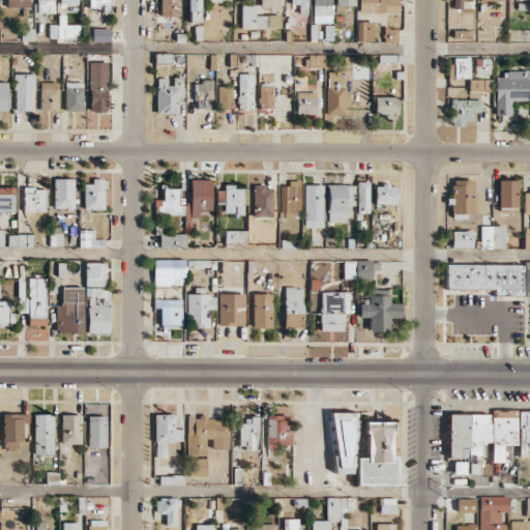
[(54,13),(53,0),(35,0),(36,12),(54,13)]
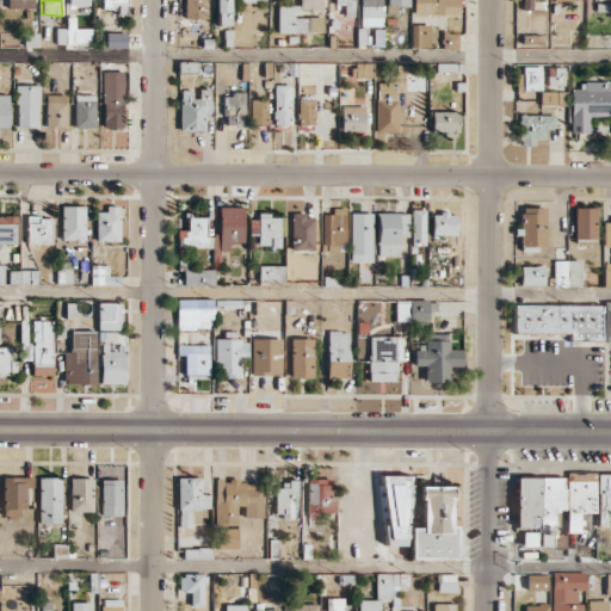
[(128,11),(127,0),(102,0),(103,11),(128,11)]
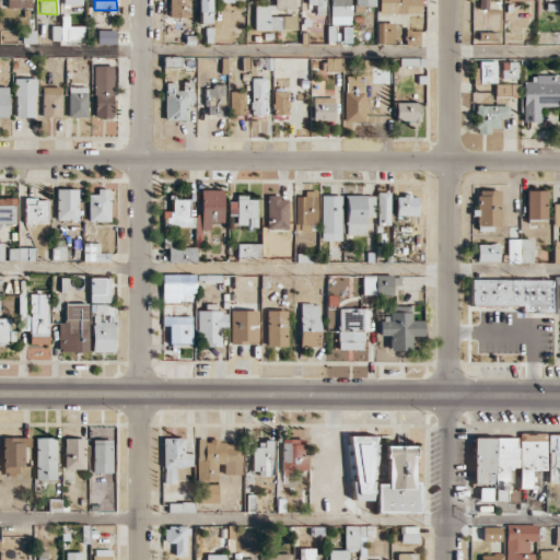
[(168,0),(170,18),(190,16),(189,0),(168,0)]
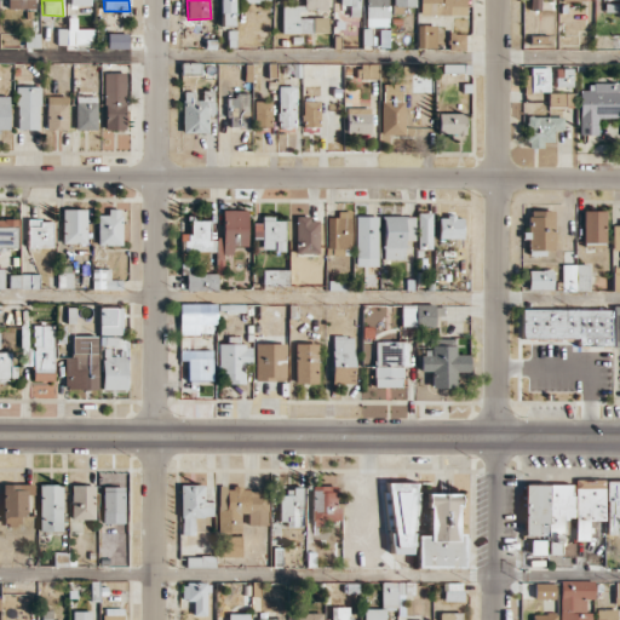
[(233,0),(219,0),(220,26),(234,26),(233,0)]
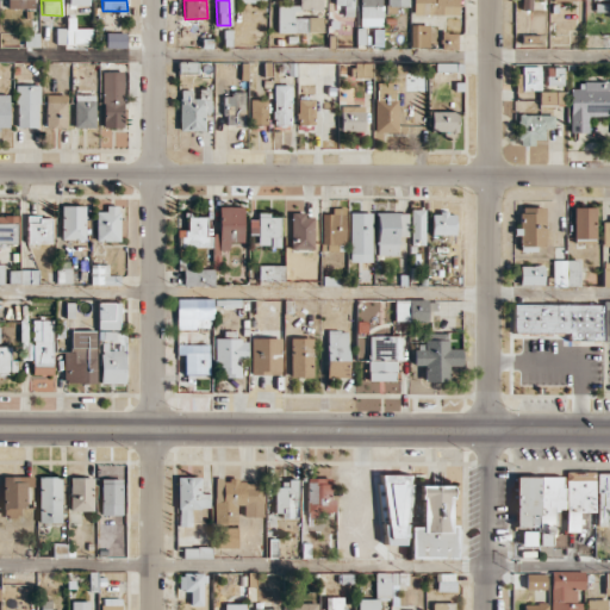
[(321,0),(298,0),(299,10),(322,10),(321,0)]
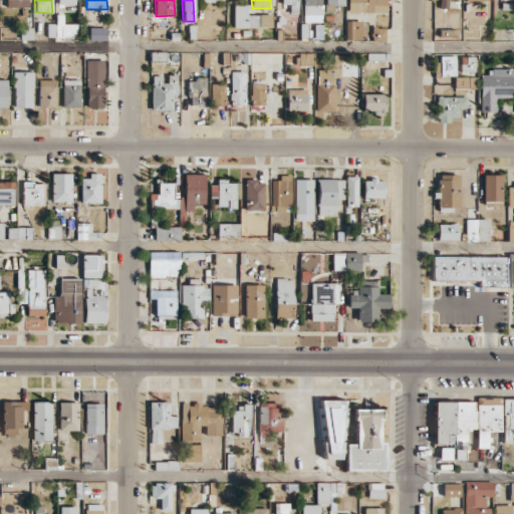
[(297,0),(281,0),(281,3),(290,4),(289,14),(297,14),(297,0)]
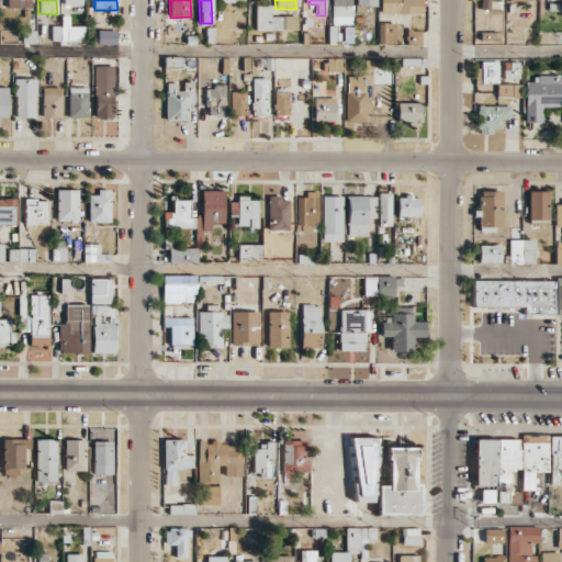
[(351,24),(351,0),(330,0),(330,24),(351,24)]
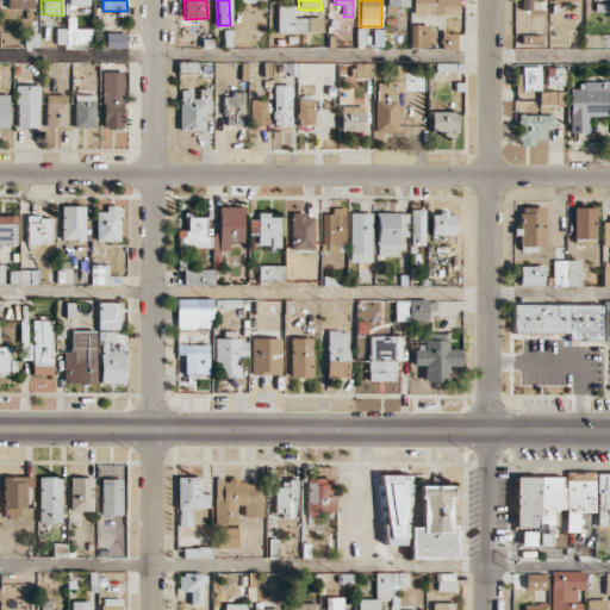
[(408,0),(386,0),(386,13),(396,13),(396,7),(408,7),(408,0)]
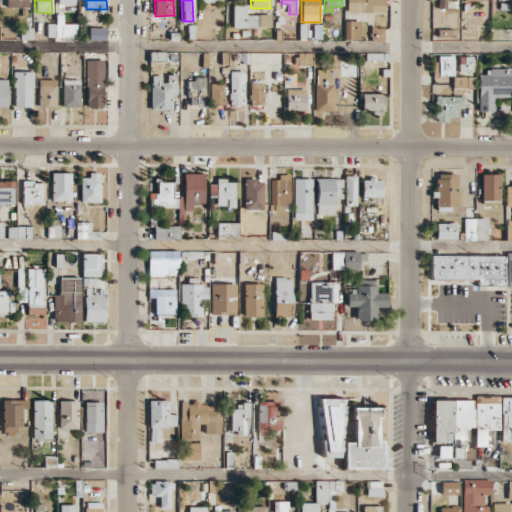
[(384,13),(383,0),(346,0),(346,12),(384,13)]
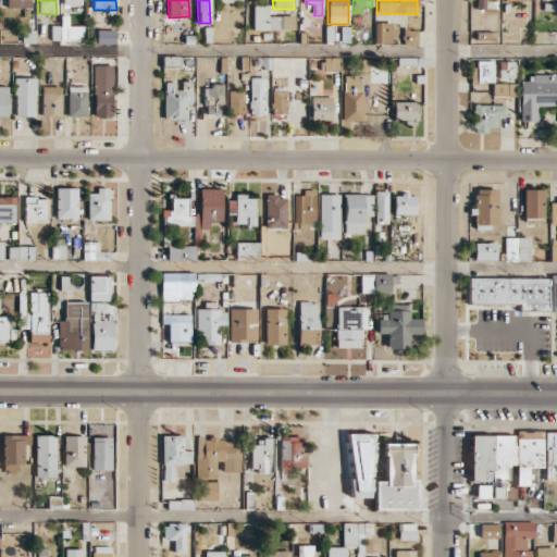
[(475,0),(477,9),(486,9),(485,0),(475,0)]
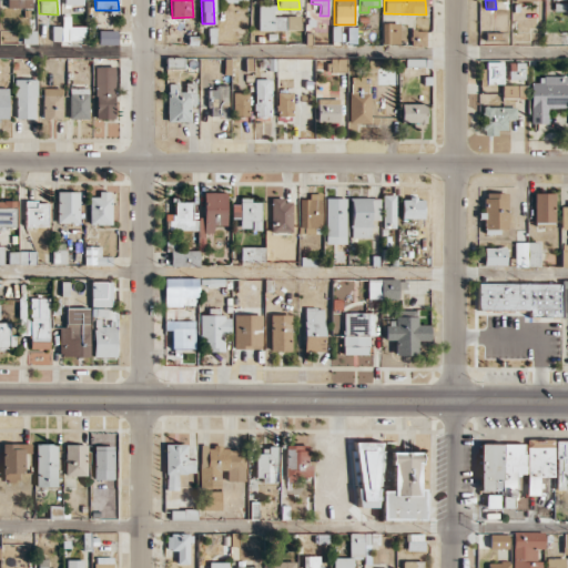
[(279,4),(259,4),(259,31),(286,30),(285,14),(279,14),(279,4)]
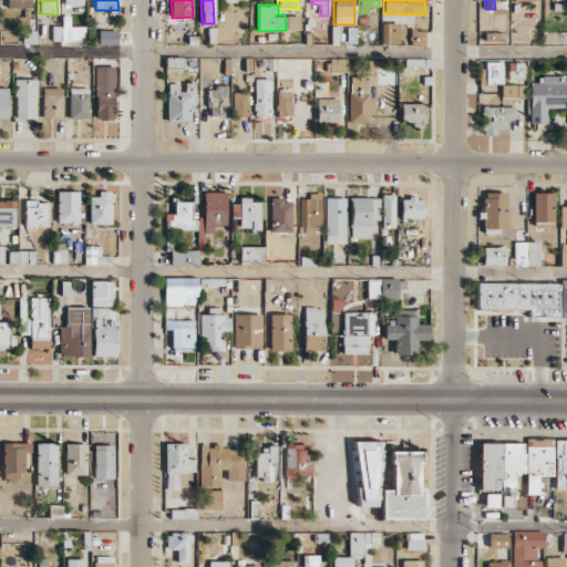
[(286,29),(299,30),(299,16),(287,16),(286,29)]
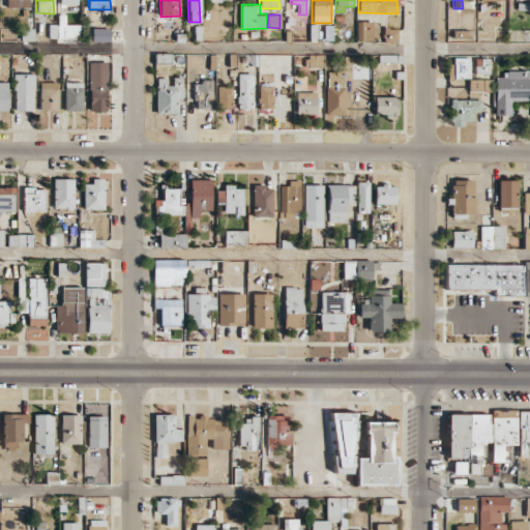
[(49,37),(80,38),(80,25),(65,24),(65,16),(58,16),(58,24),(49,24),(49,37)]
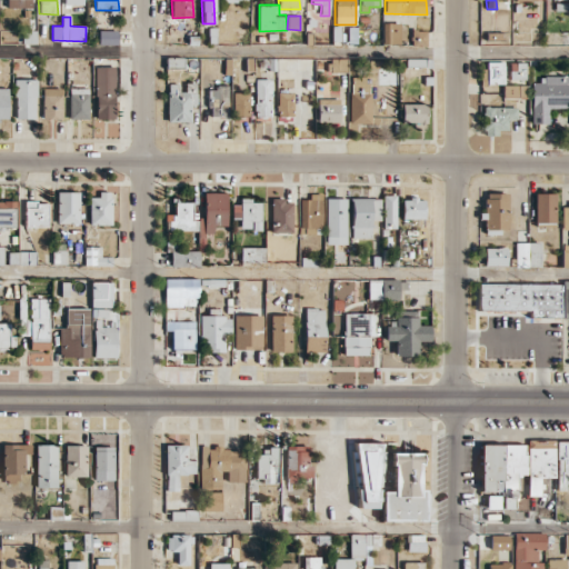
[(400,45),(400,22),(382,23),(382,45),(400,45)]
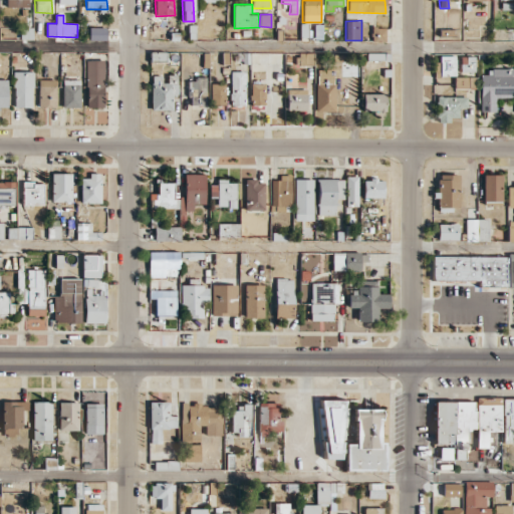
[(105,28),(88,27),(88,39),(105,40),(105,28)]
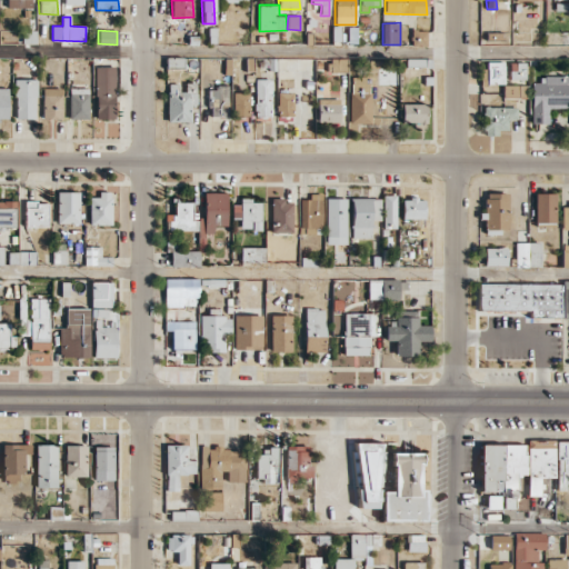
[(427,31),(411,30),(411,46),(426,46),(427,31)]
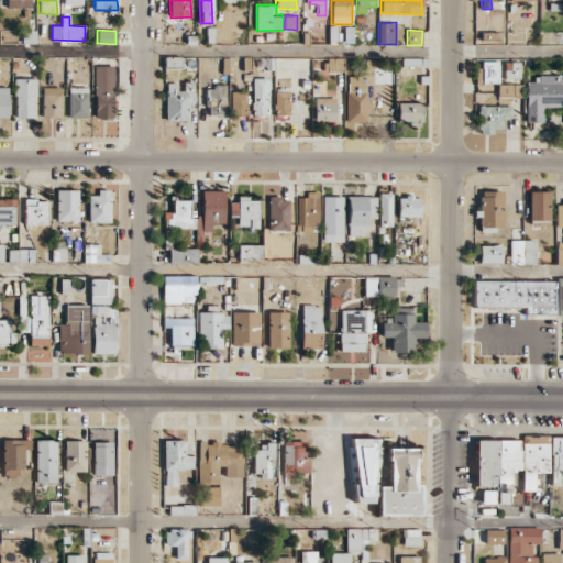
[(342,58),(328,57),(327,70),(342,72),(342,58)]
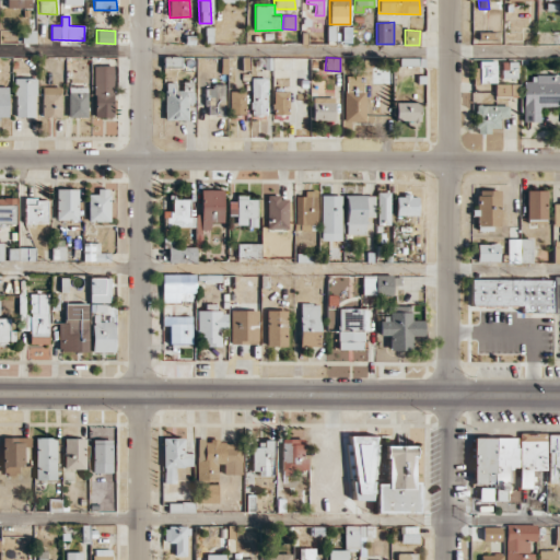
[(497,60),(479,60),(479,72),(475,72),(474,82),(496,83),(497,60)]
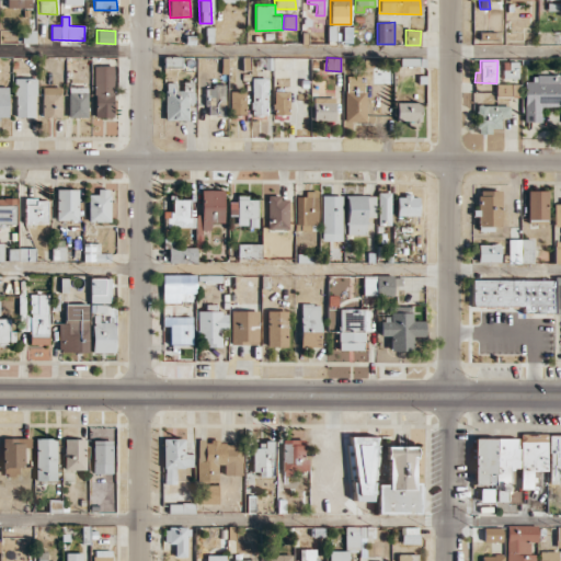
[(518,79),(518,61),(503,61),(503,78),(518,79)]
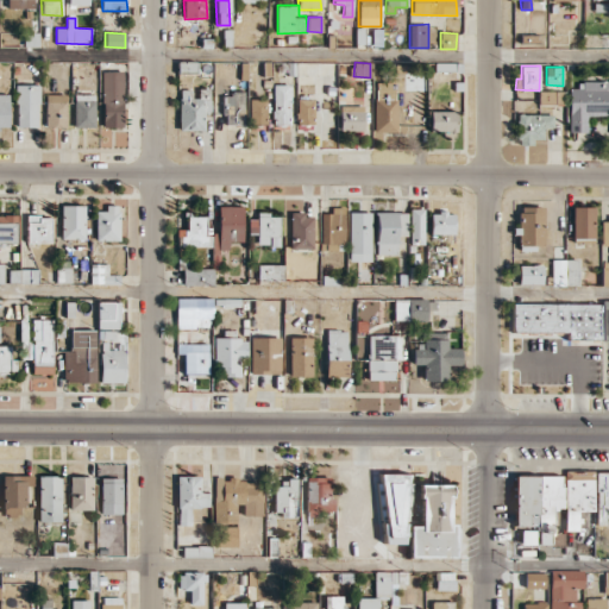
[(102,127),(124,127),(123,71),(101,71),(102,127)]
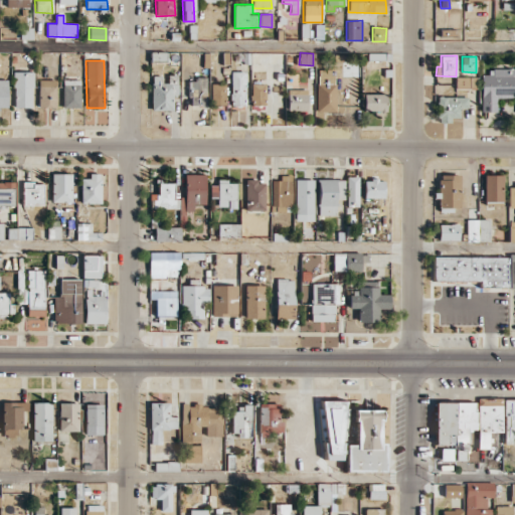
[(335,70),(317,69),(316,112),(334,112),(335,70)]
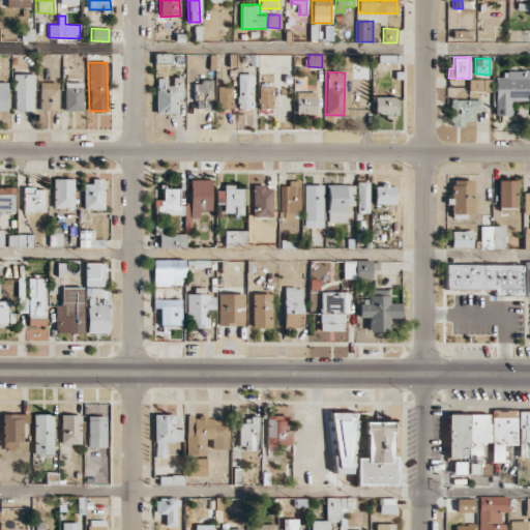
[(496,115),(511,115),(511,100),(529,100),(529,71),(495,72),(496,115)]
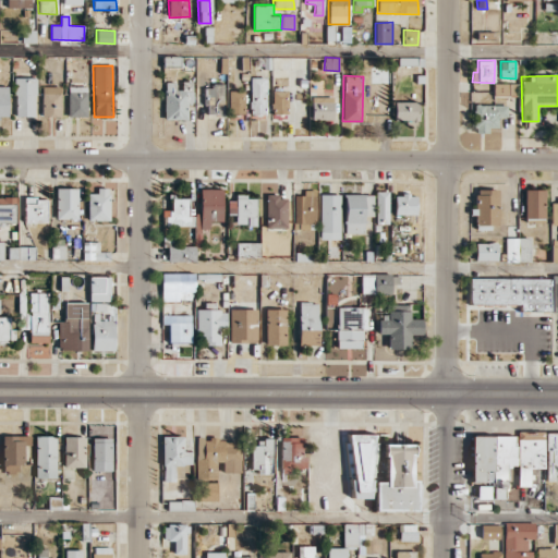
[(36,117),(37,77),(15,77),(14,117),(36,117)]
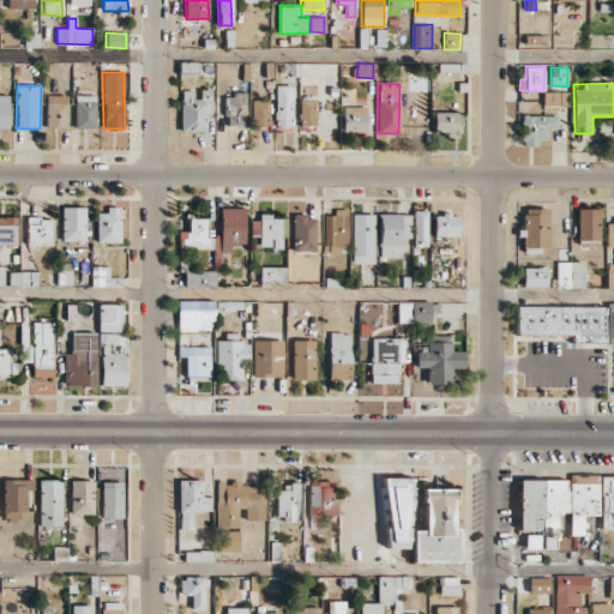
[(294,85),(276,85),(275,125),(293,125),(294,85)]
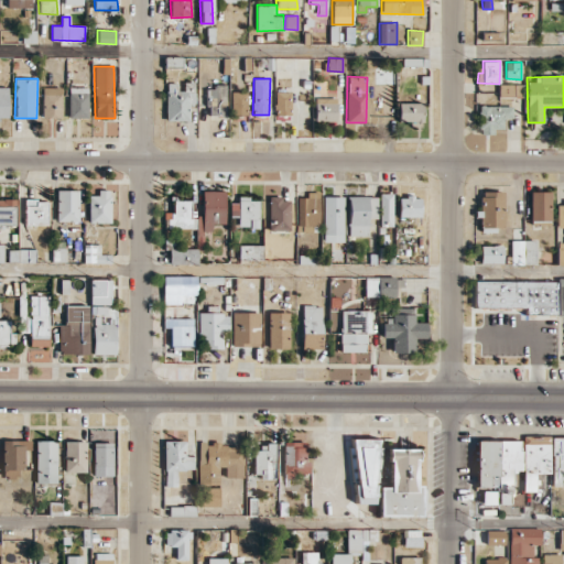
[(166,121),(190,120),(190,104),(194,104),(194,82),(181,82),(181,83),(166,84),(166,121)]
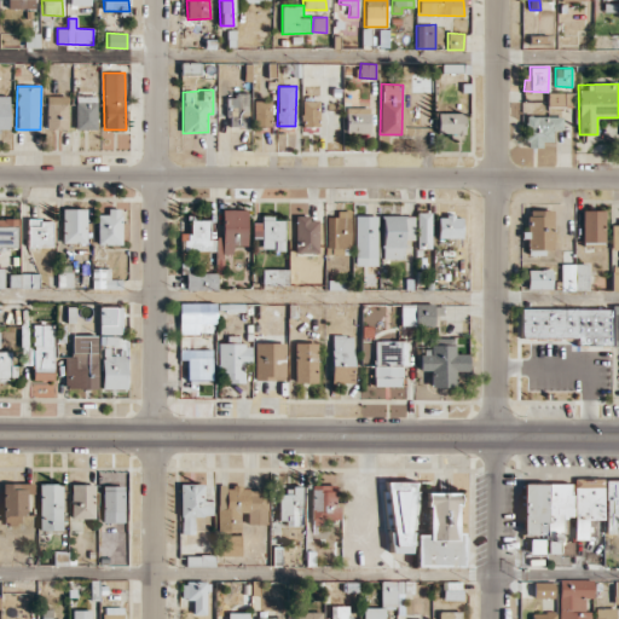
[(0,128),(9,129),(10,96),(0,94),(0,128)]
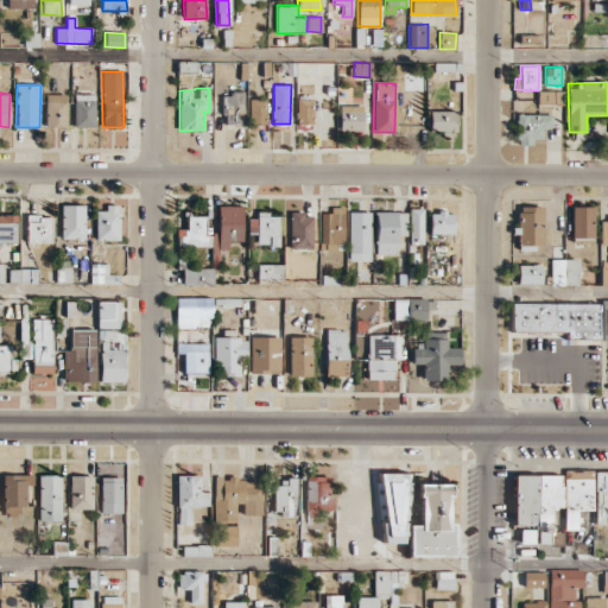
[(223,94),(225,125),(244,124),(242,93),(223,94)]
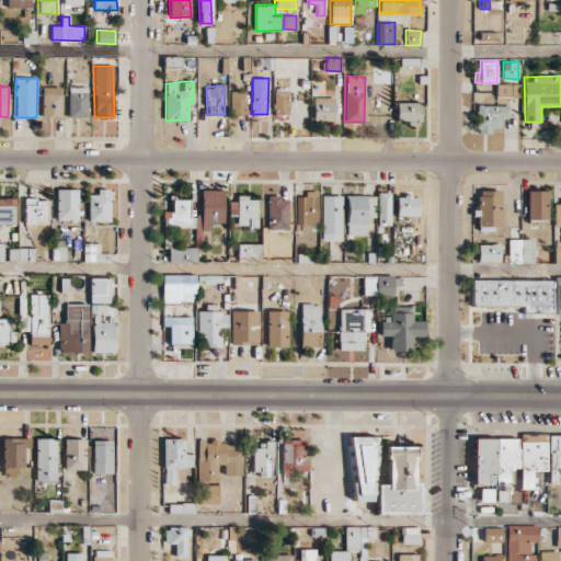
[(42,117),(60,117),(61,87),(43,87),(42,117)]
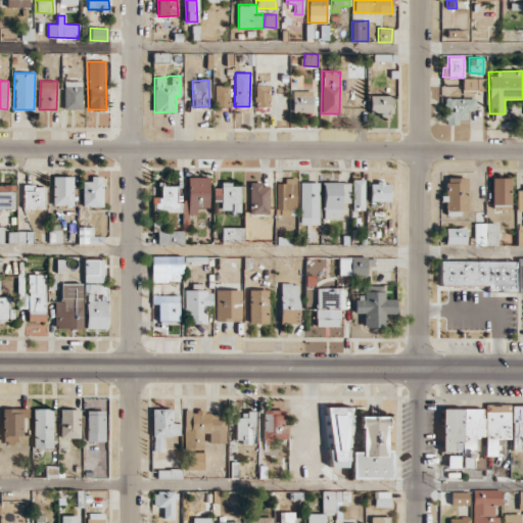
[(82,82),(63,81),(63,109),(81,109),(82,82)]
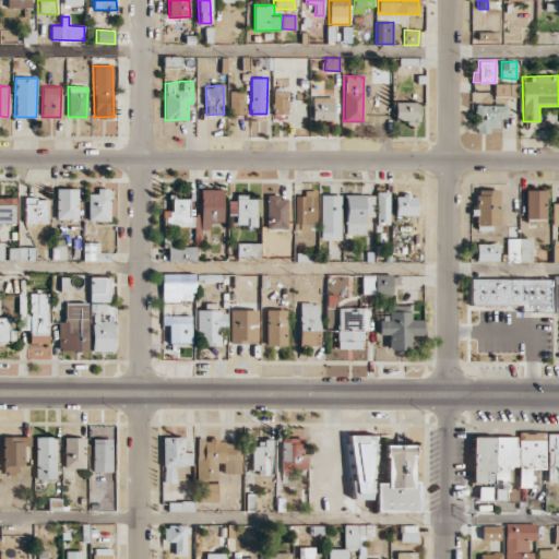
[(245,91),(229,91),(228,118),(245,119),(245,91)]
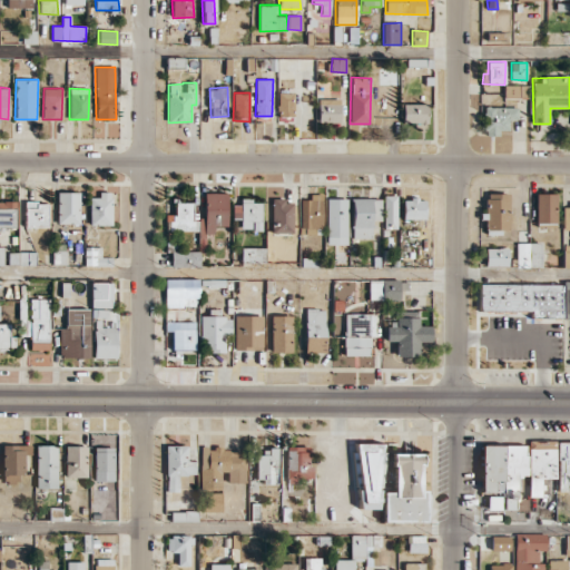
[(293,92),(277,92),(278,123),(294,123),(293,92)]
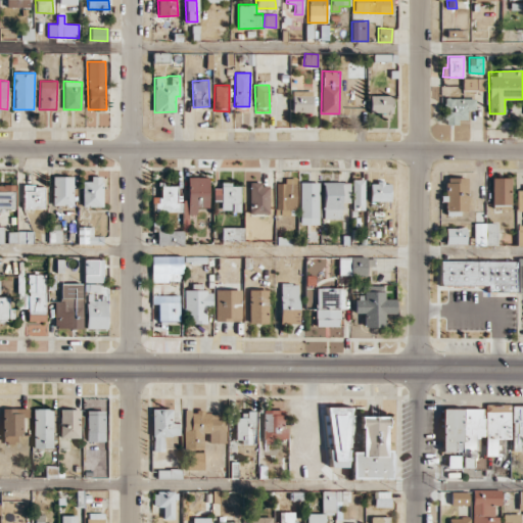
[(313,91),(292,91),(292,112),(312,112),(313,91)]
